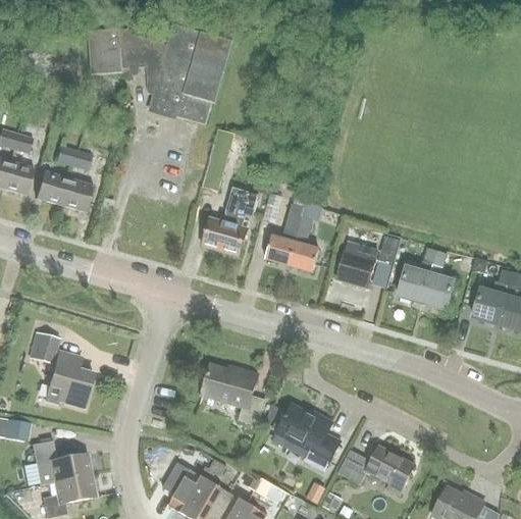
[(217,20),(205,21),(206,30),(218,29),(217,20)]
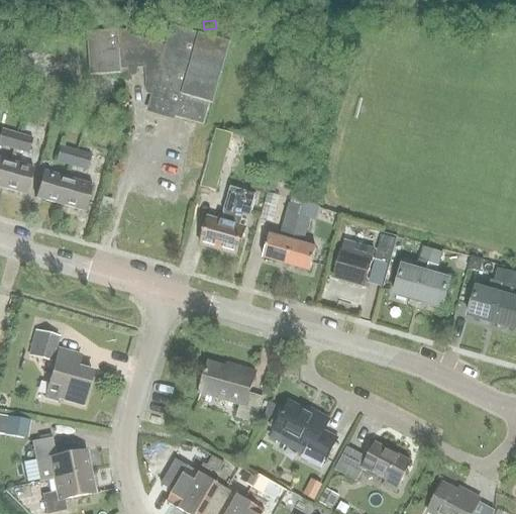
[(145,24),(133,25),(134,33),(146,32),(145,24)]
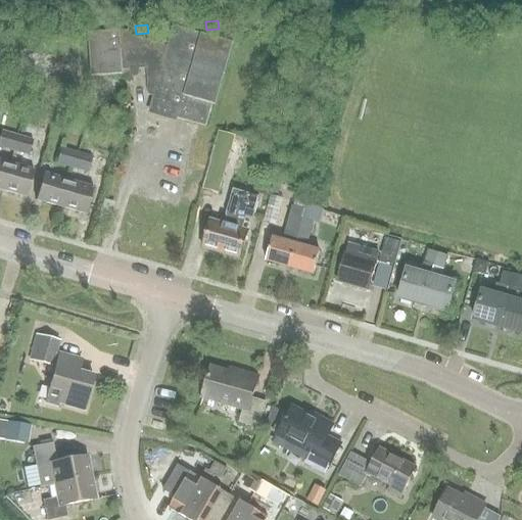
[(82,29),(69,30),(70,38),(83,37),(82,29)]
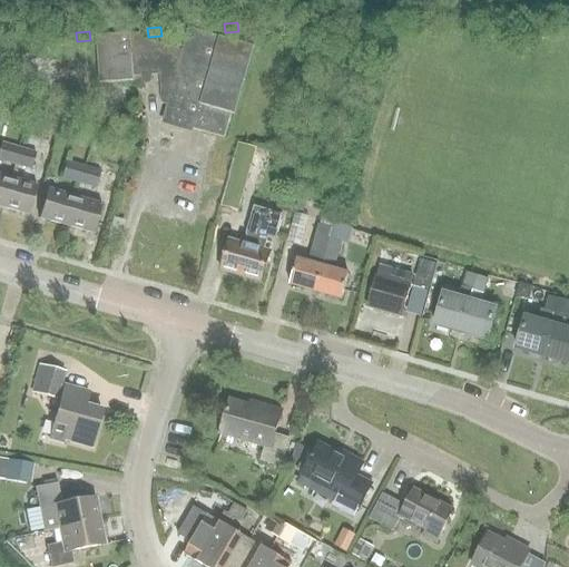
[(221,45),(176,47),(177,79),(223,77),(221,45)]
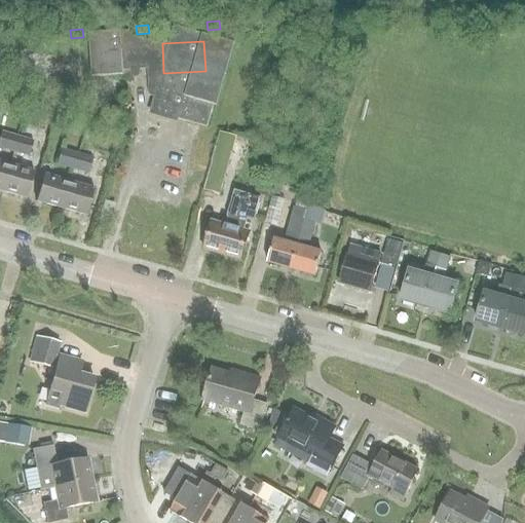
[(71,45),(30,47),(32,77),(73,75),(71,45)]
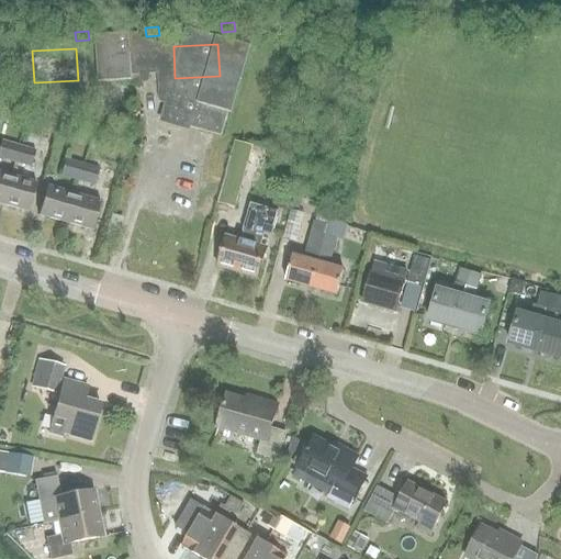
[(147,48),(103,51),(104,82),(148,80),(147,48)]
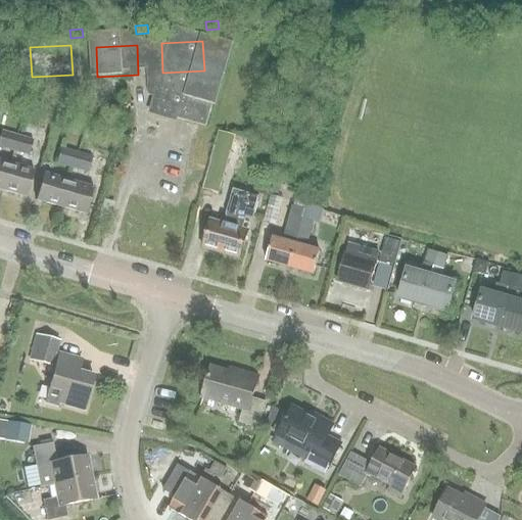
[(268,111),(256,108),(253,116),(266,120),(268,111)]
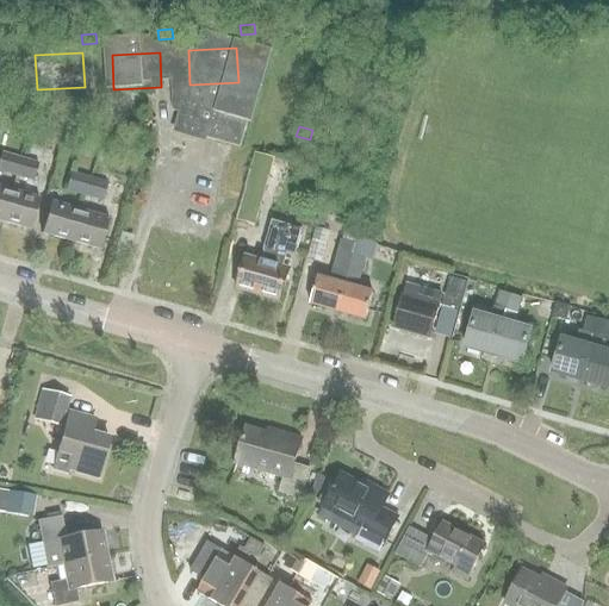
[(0,156),(0,168),(14,173),(19,155),(2,150),(0,156)]
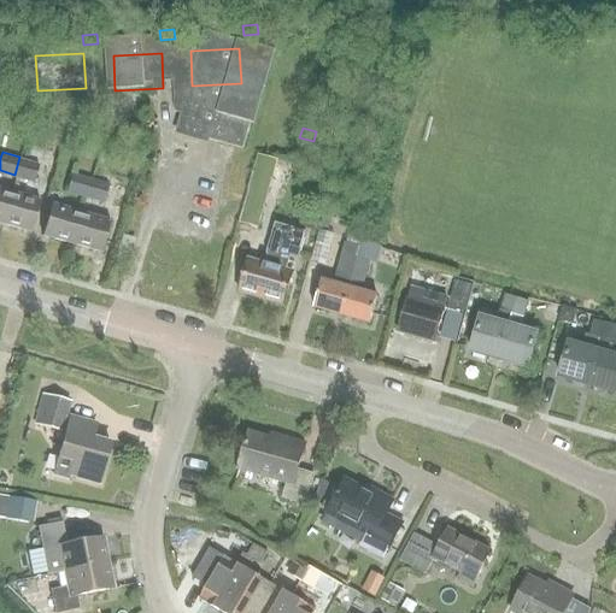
[(39,163),(19,157),(15,175),(34,181),(39,163)]
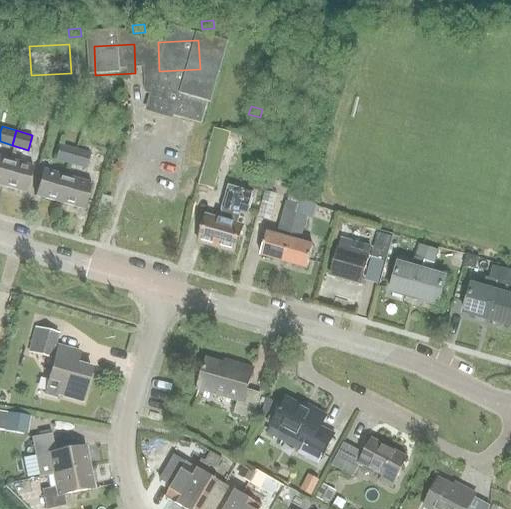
[(71,162),(75,147),(60,143),(55,158),(71,162)]
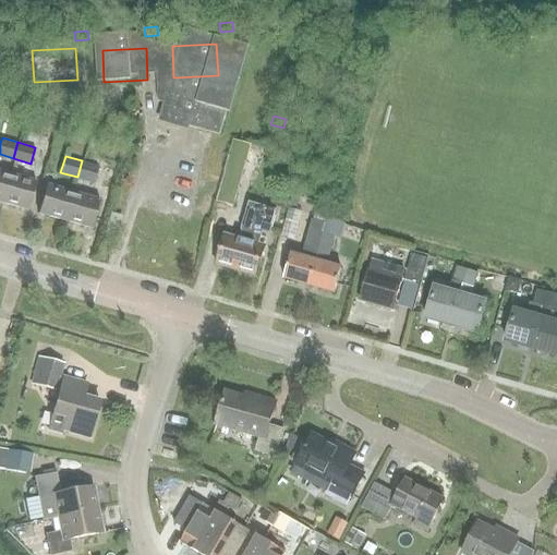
[(98,165),(82,160),(77,177),(94,181),(98,165)]
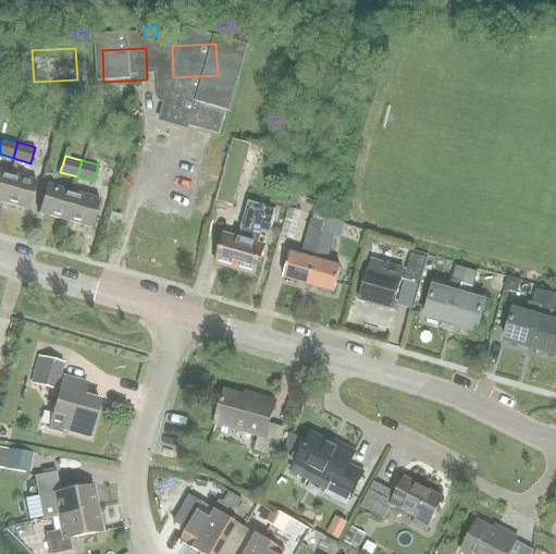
[(217,170),(205,165),(202,174),(214,177),(217,170)]
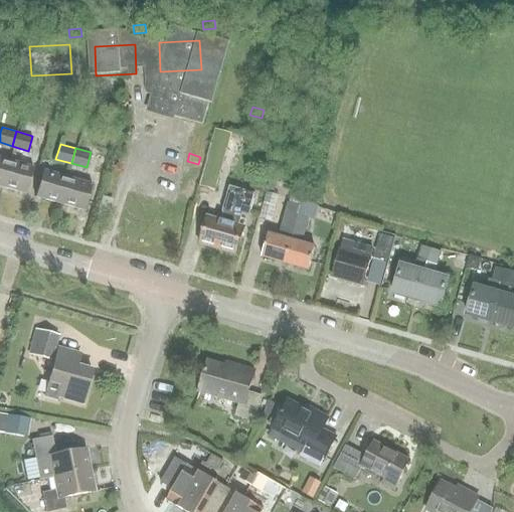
[(215,185),(223,160),(209,155),(201,181),(215,185)]
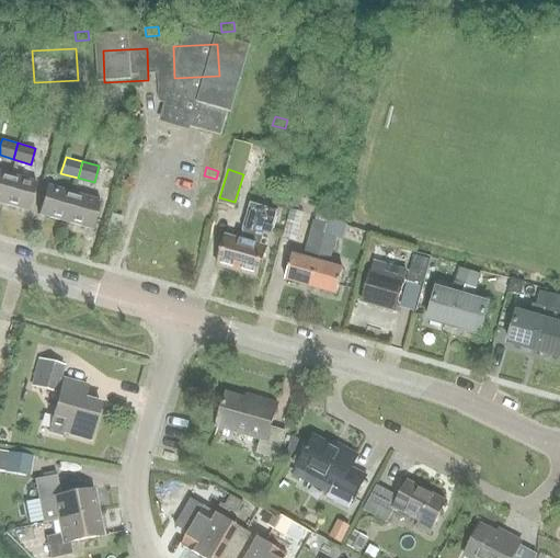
[(0,201),(1,202),(10,172),(0,170),(0,201)]
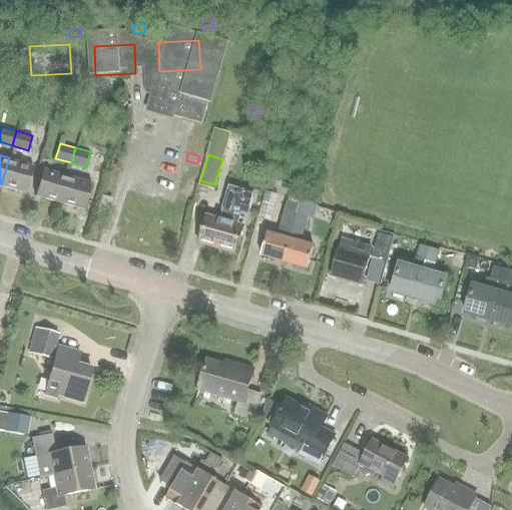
[(33,164),(9,157),(1,184),(26,191),(33,164)]
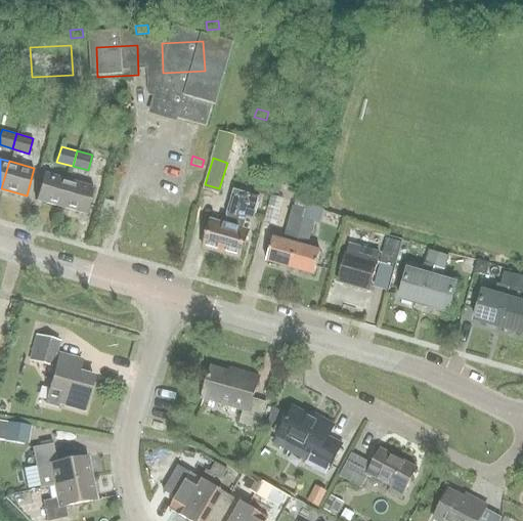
[(37,198),(61,205),(69,178),(44,171),(37,198)]
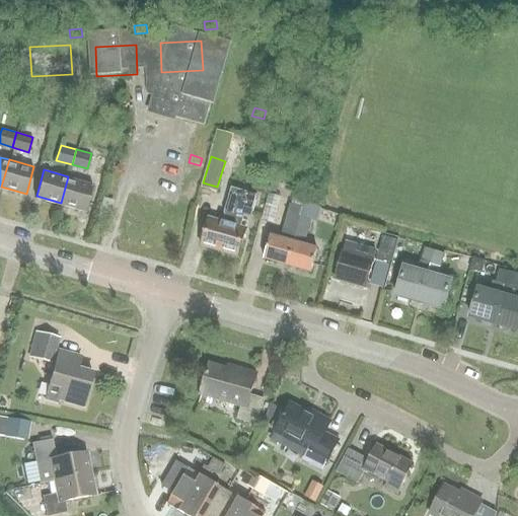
[(68,176),(61,203),(85,210),(93,183),(94,177),(84,174),(82,180),(68,176)]
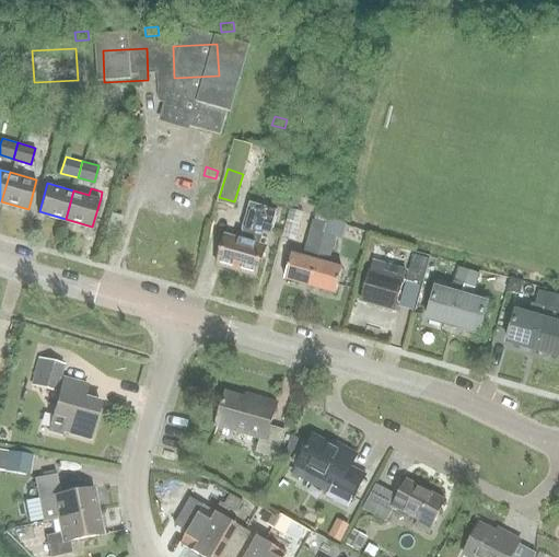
[(197,194),(195,202),(208,206),(210,198),(197,194)]
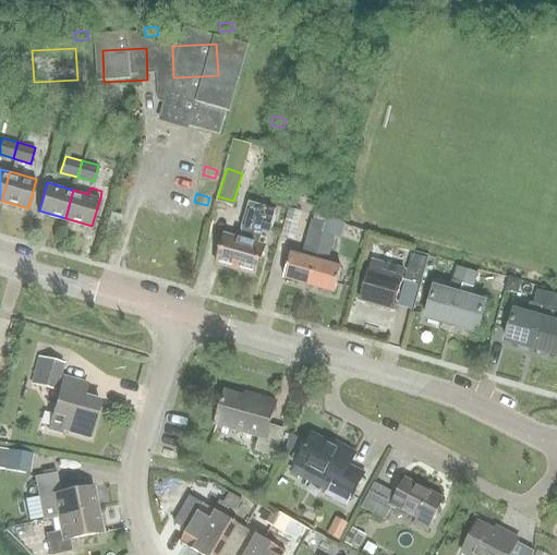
[(240,236),(225,231),(217,262),(257,274),(266,243),(261,242),(264,229),(271,231),(278,207),(250,198),(241,227),(242,227),(240,236)]
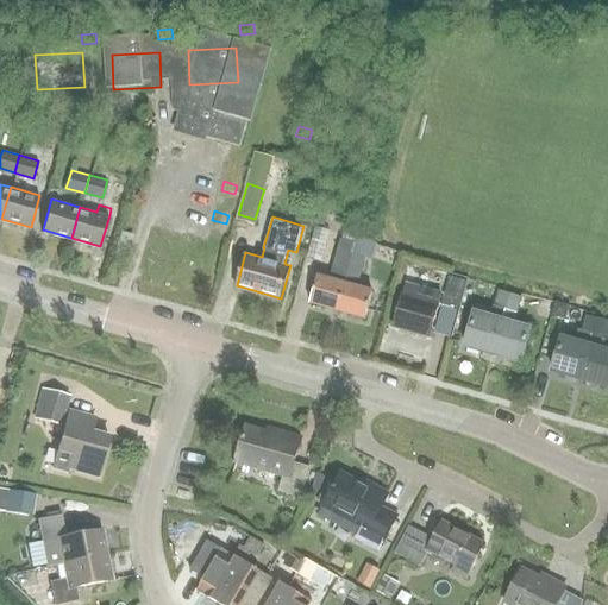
[(224,233),(226,224),(212,220),(210,229),(224,233)]
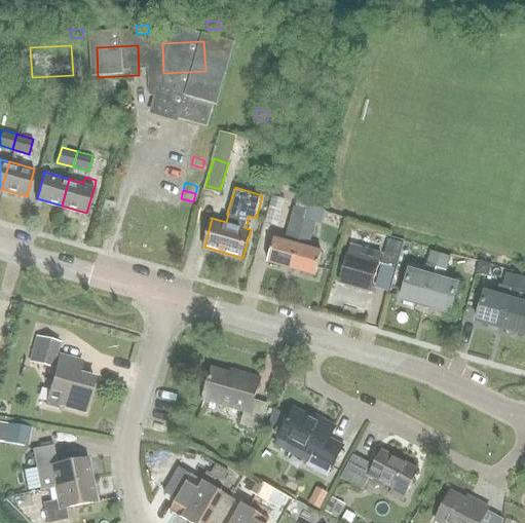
[(282,209),(269,204),(265,219),(277,222),(282,209)]
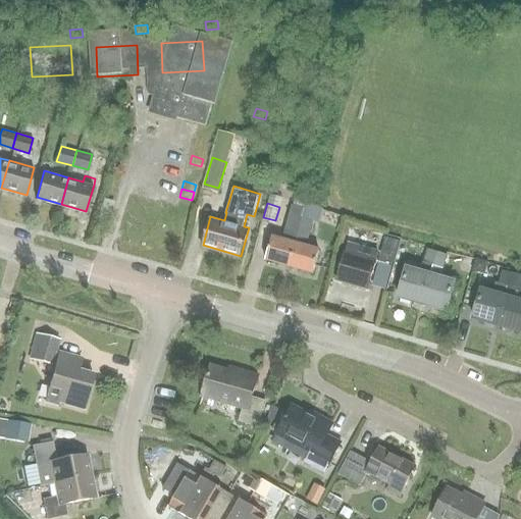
[(266,258),(290,264),(303,216),(294,213),(287,240),(272,235),(266,258)]
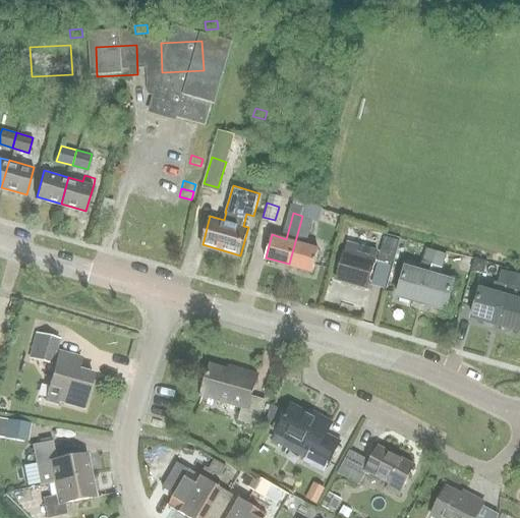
[(311,218),(302,216),(289,264),(312,271),(319,248),(304,244),(307,232),(311,218)]
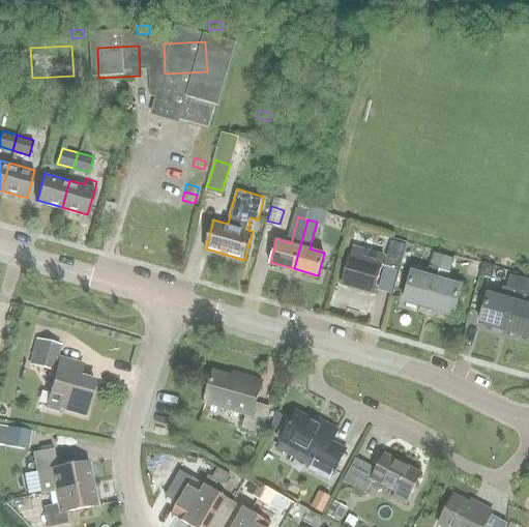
[(398,268),(405,242),(391,239),(384,265),(398,268)]
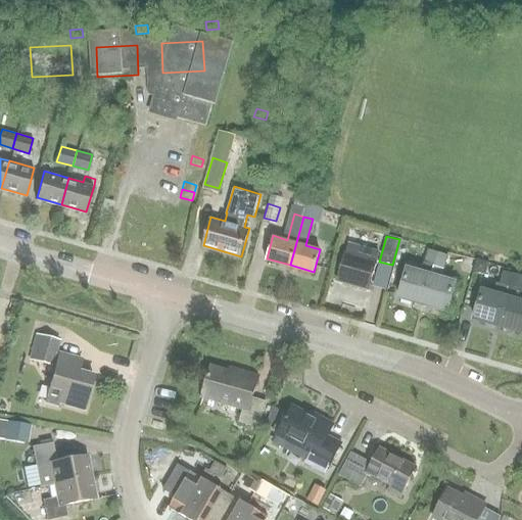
[(429,244),(402,237),(400,247),(427,254),(429,244)]
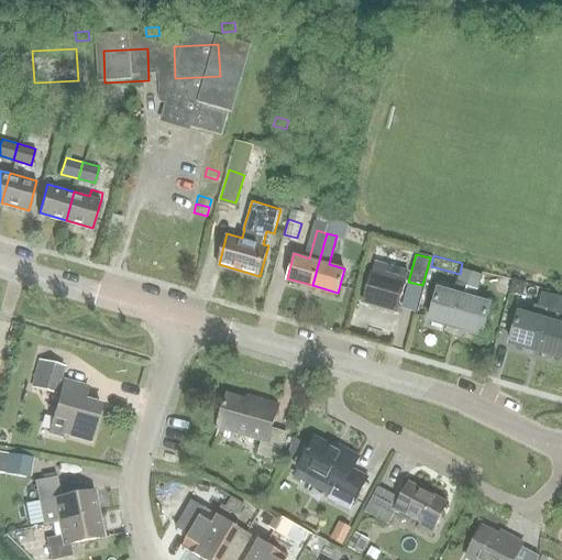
[(375,259),(372,271),(364,299),(397,309),(409,268),(375,259)]
